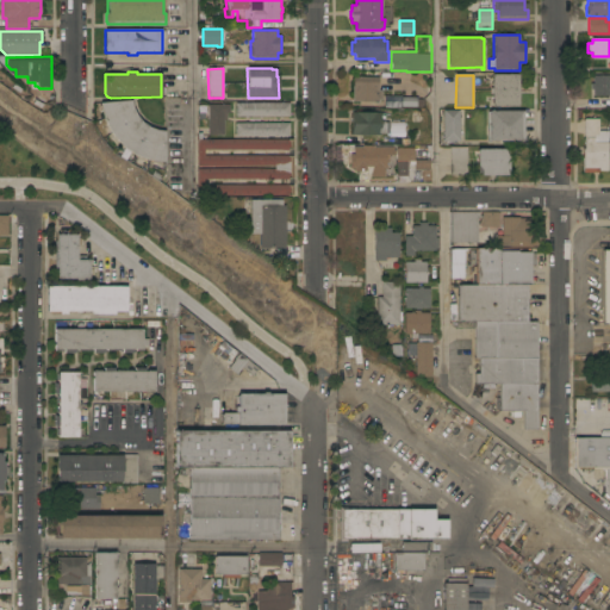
[(492,75),(518,75),(518,107),(492,107),(492,75)]
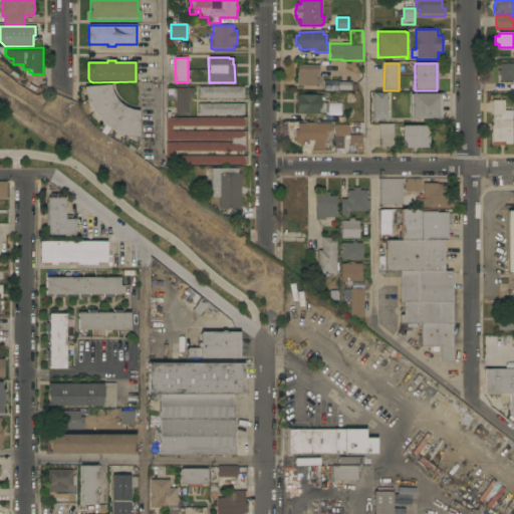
[(319,65),(318,76),(321,76),(321,84),(318,84),(318,86),(297,85),(297,64),(319,65)]
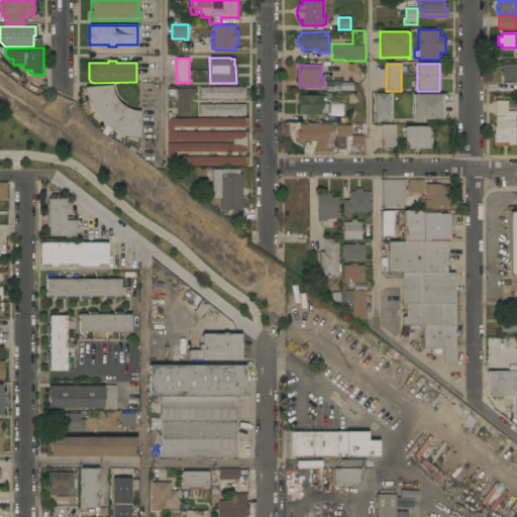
[(516,65),(516,82),(504,82),(504,76),(501,76),(501,71),(504,71),(504,65),(516,65)]
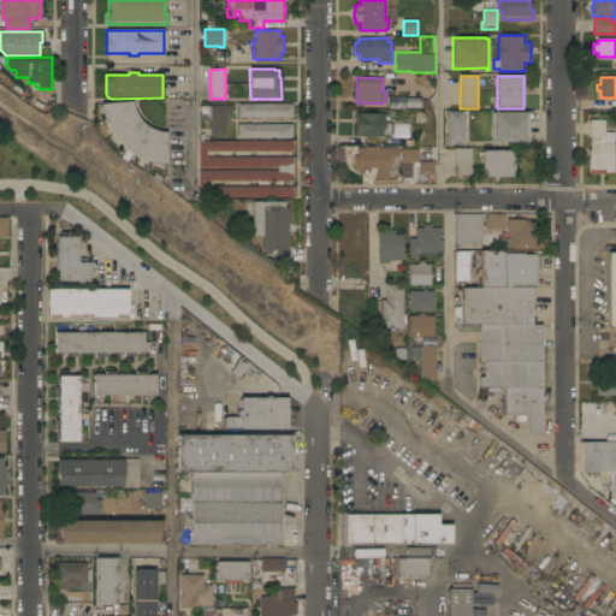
[(421,99),(421,100),(427,100),(427,110),(406,110),(406,108),(406,99),(421,99)]
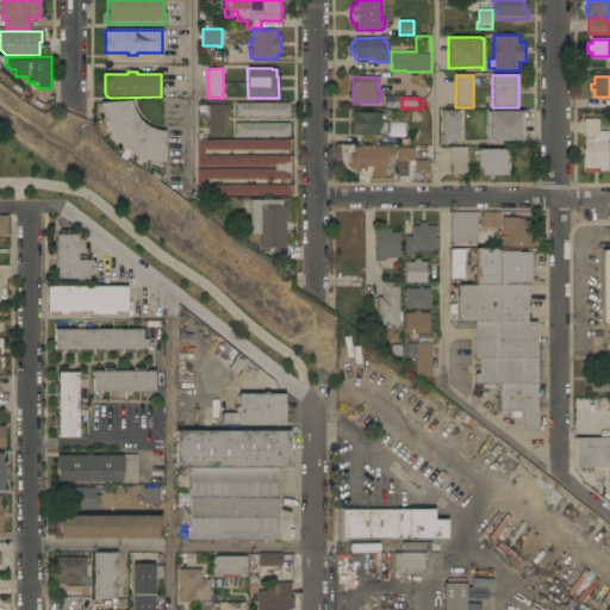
[(131,100),(134,110),(137,117),(142,122),(149,128),(155,131),(165,131),(165,162),(153,161),(143,159),(136,155),(126,149),(120,143),(111,134),(106,124),(103,114),(100,104),(131,100)]
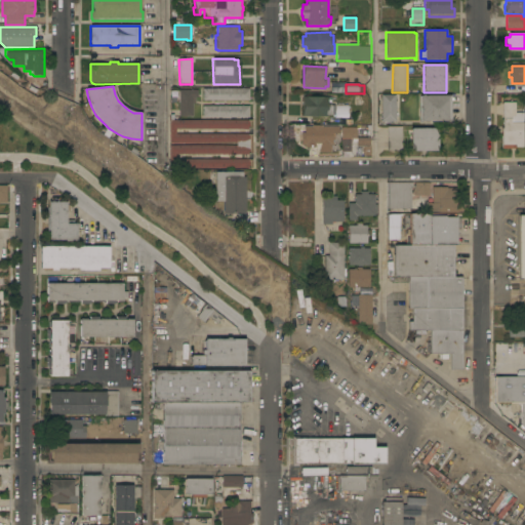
[(249,89),(249,101),(203,101),(203,89),(249,89)]
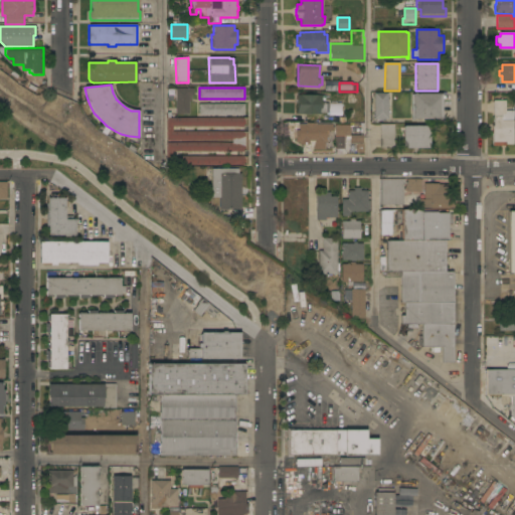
[(194,89),(194,96),(192,96),(192,102),(189,102),(189,115),(176,115),(175,89),(194,89)]
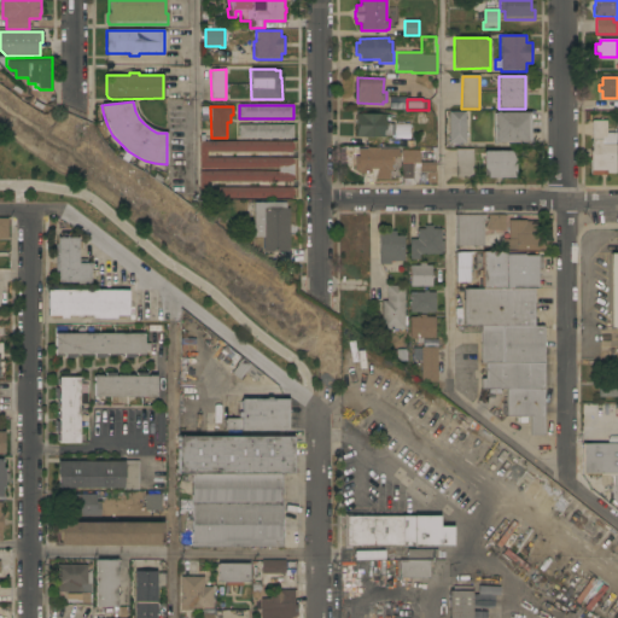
[(449,112),(466,112),(466,144),(449,144),(449,112)]
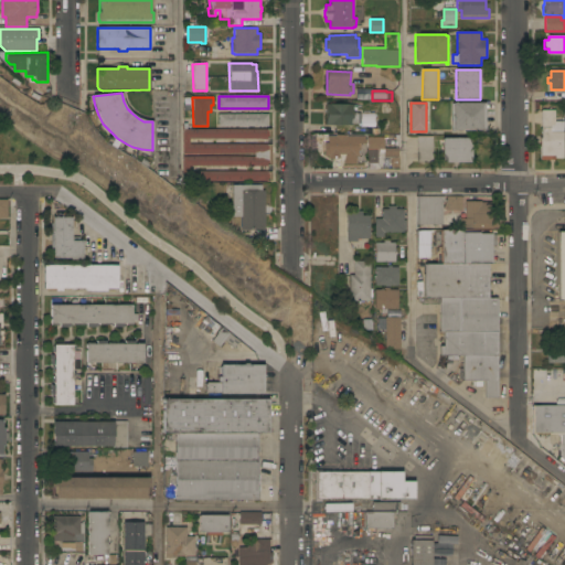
[(451,105),(452,105),(452,103),(486,103),(486,130),(452,131),(452,121),(451,121),(451,105)]
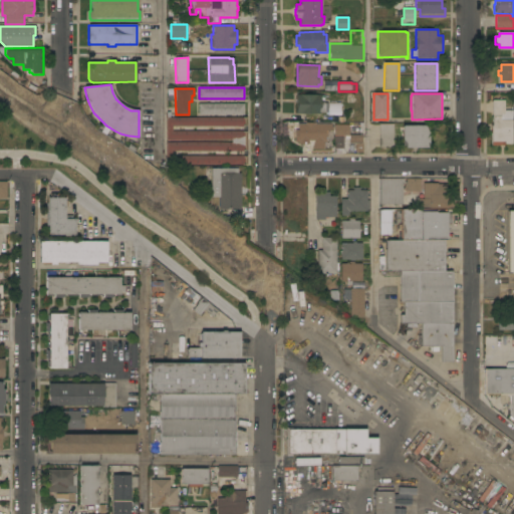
[(296,95),(300,95),(300,94),(316,95),(324,96),(324,103),(326,103),(326,112),(320,112),(320,114),(317,114),(296,114),(296,95)]
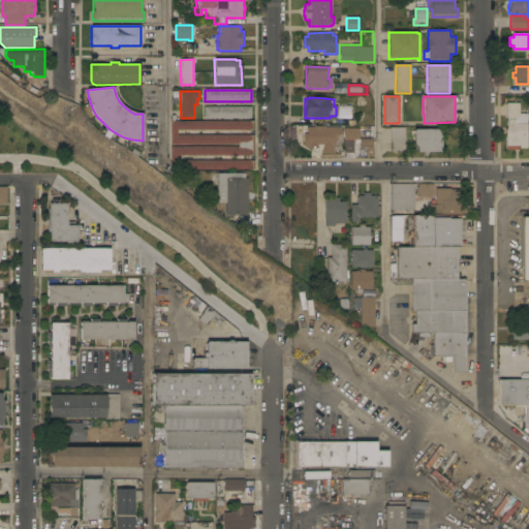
[(520,103),(520,114),(528,114),(528,150),(522,150),(522,149),(521,149),(521,151),(506,151),(506,137),(505,137),(505,130),(508,130),(508,104),(520,103)]
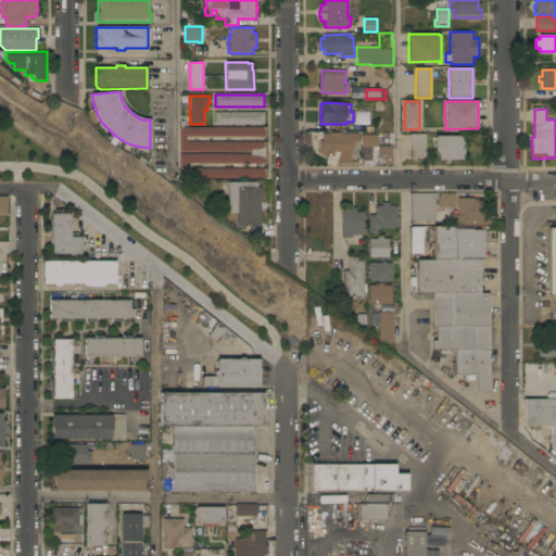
[(264,112),(264,125),(215,125),(215,112),(264,112)]
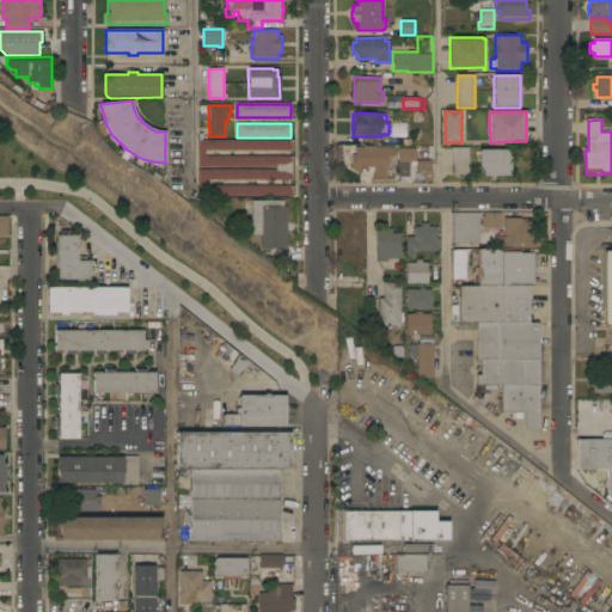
[(293,140),(293,151),(204,151),(204,157),(294,157),(294,181),(204,181),(204,187),(294,185),(294,196),(197,196),(197,170),(270,170),(270,167),(197,167),(197,140),(293,140)]
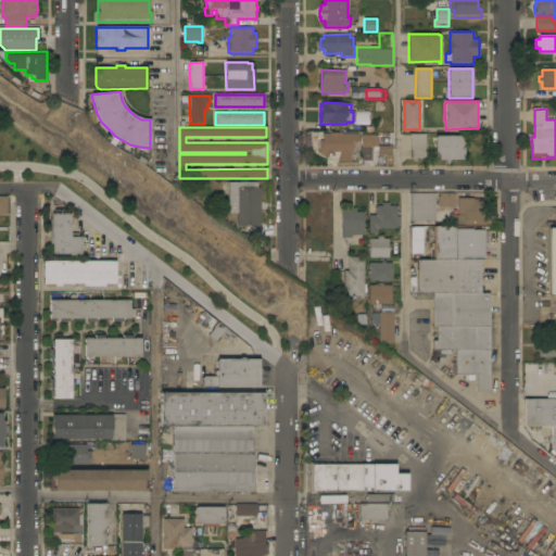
[(330,135),(330,133),(341,133),(341,135),(358,135),(358,141),(353,141),(353,154),(351,154),(351,162),(338,162),(338,159),(332,159),(332,156),(323,156),(323,154),(319,154),(319,141),(323,141),(323,135),(330,135)]
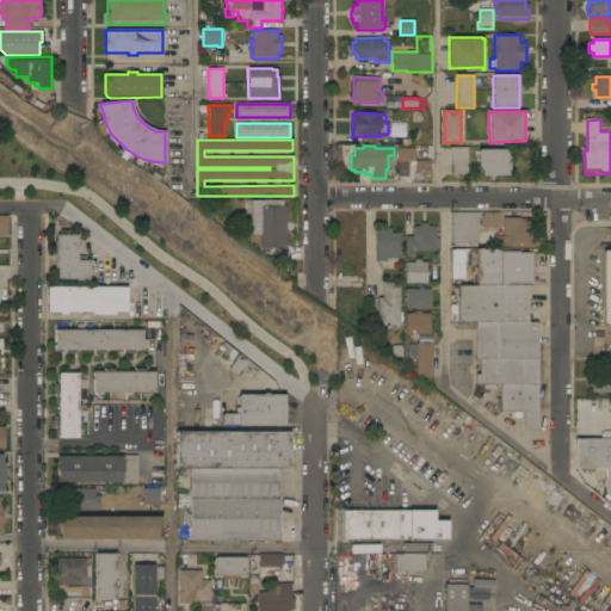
[(450,148),(468,148),(468,176),(450,176),(450,148)]
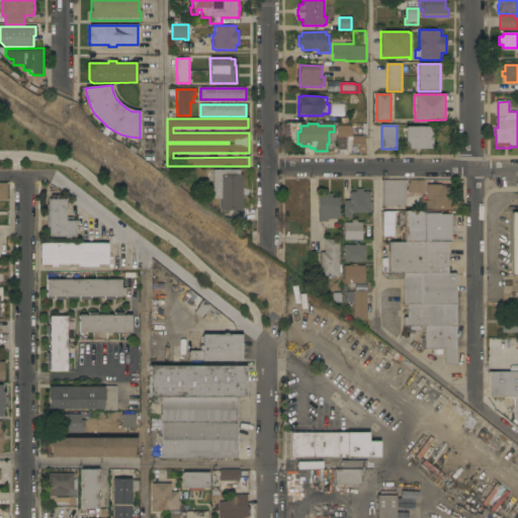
[(406,126),(432,126),(432,150),(406,150),(406,126)]
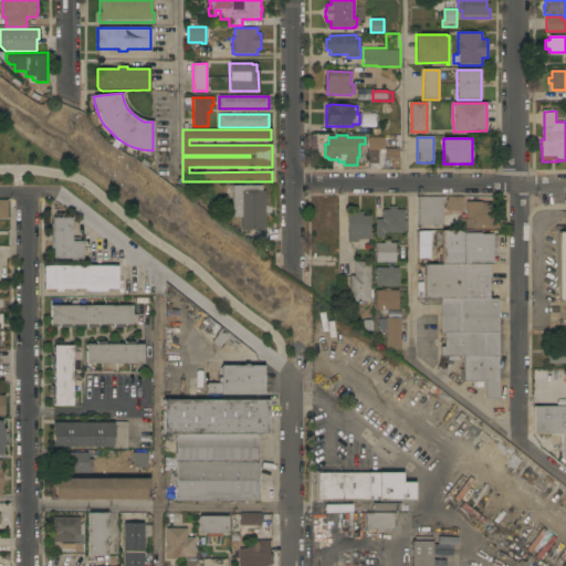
[(368,150),(378,150),(378,164),(368,164),(368,150)]
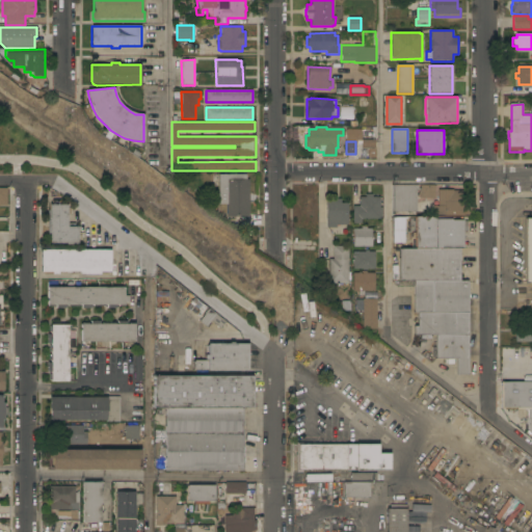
[(218,175),(246,175),(246,180),(249,180),(248,216),(227,217),(225,205),(218,205),(218,175)]
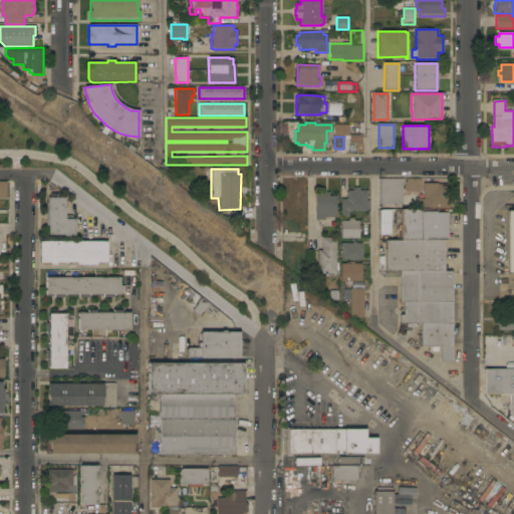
[(378,179),(404,179),(404,184),(403,184),(403,205),(378,205),(378,179)]
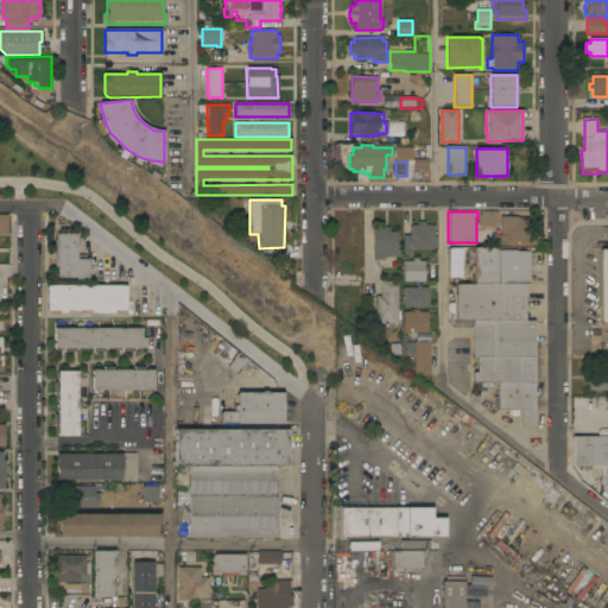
[(496,211),(496,227),(480,227),(480,211),(496,211)]
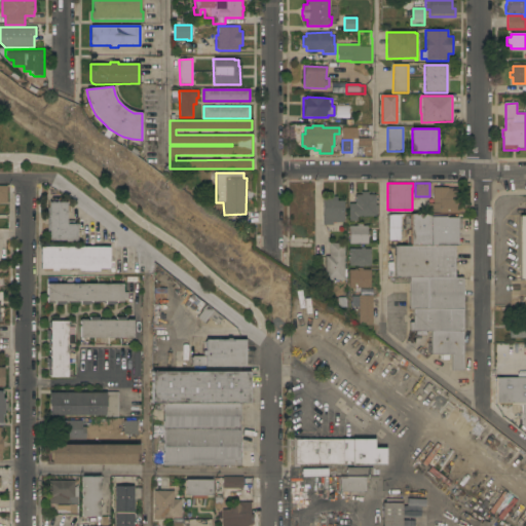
[(460,184),(460,192),(457,192),(457,202),(464,202),(464,215),(427,215),(427,204),(433,204),(433,188),(436,188),(436,184),(460,184)]
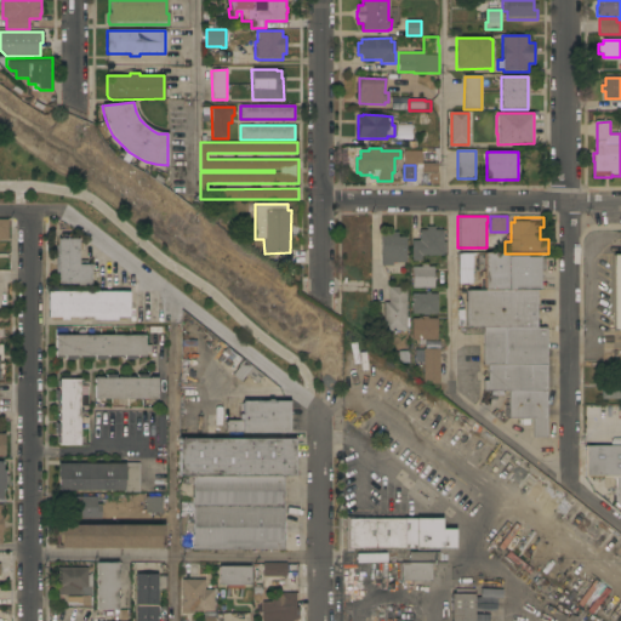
[(411,241),(420,240),(419,231),(427,231),(427,227),(434,227),(434,231),(443,231),(443,243),(445,243),(445,254),(444,254),(444,255),(421,256),(421,261),(412,261),(411,241)]
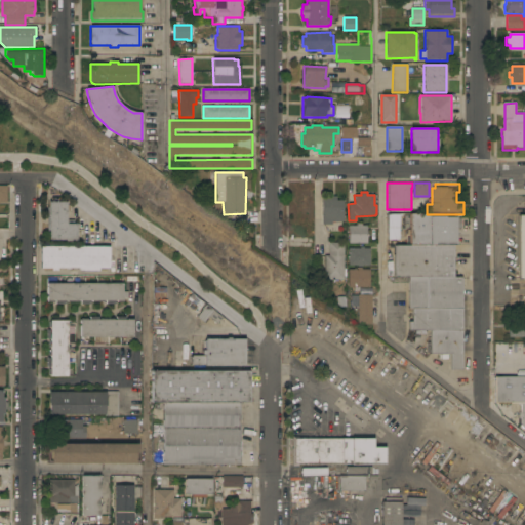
[(322,196),(336,196),(336,201),(342,201),(342,221),(331,221),(331,225),(322,225),(322,196)]
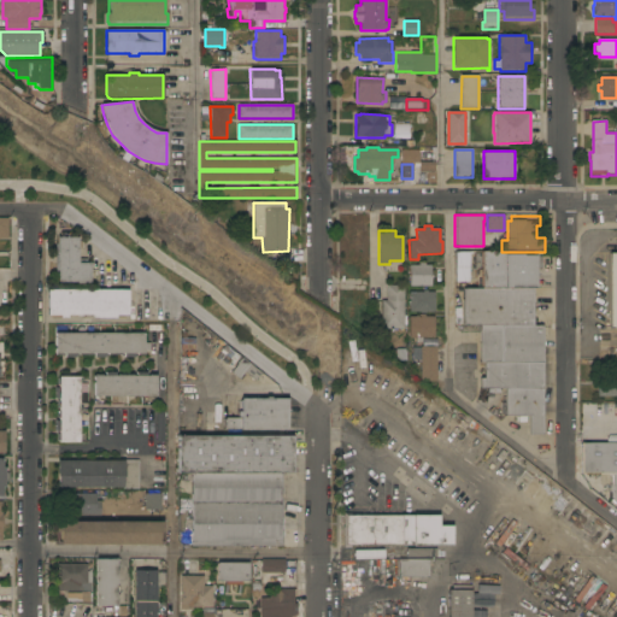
[(58,238),(80,238),(80,263),(90,263),(90,285),(77,285),(77,283),(58,283),(58,238)]
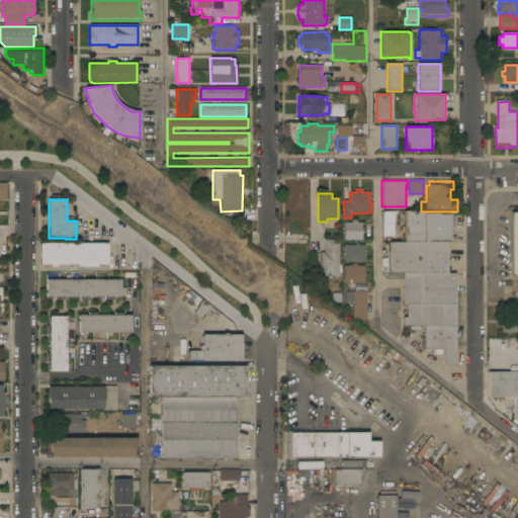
[(381,237),(393,237),(394,212),(382,211),(381,237)]
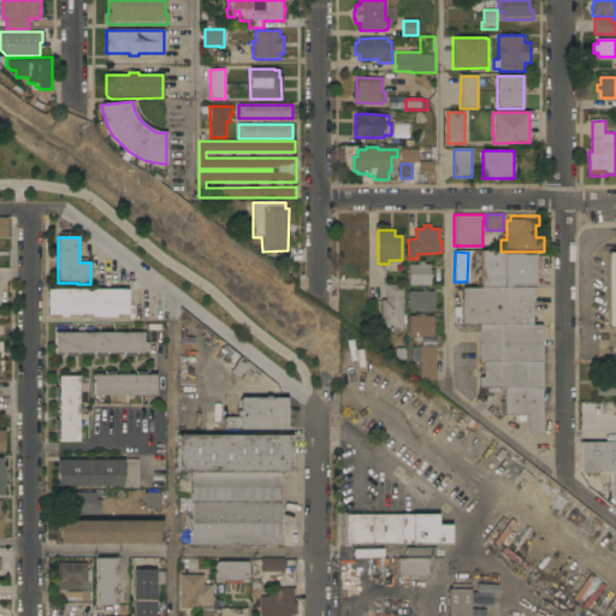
[(480,267),(474,267),(474,252),(533,252),(533,255),(535,255),(534,289),(532,289),(480,289),(480,267)]
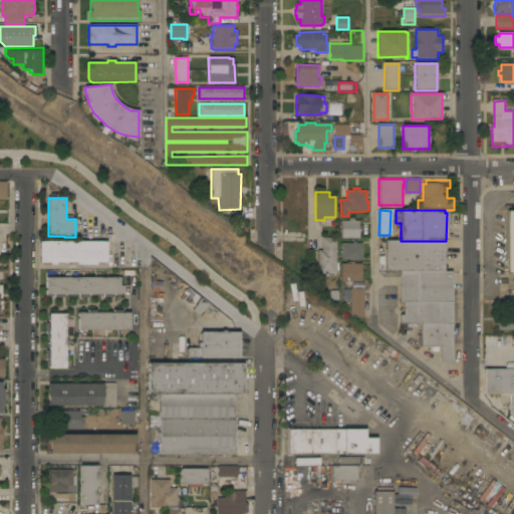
[(341,239),(341,221),(349,221),(349,219),(354,219),(354,221),(359,221),(359,238),(341,239)]
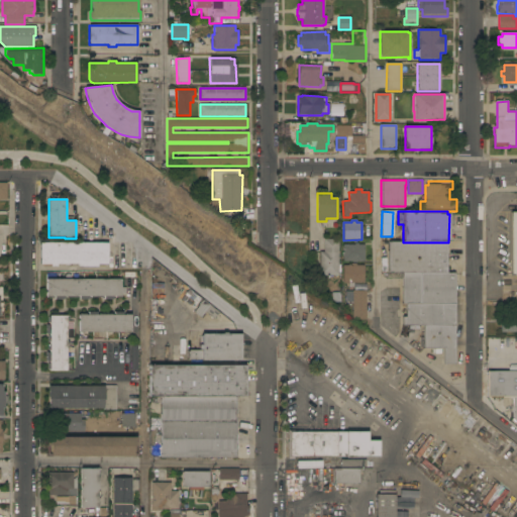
[(319,251),(324,251),(324,239),(338,239),(338,265),(340,265),(340,273),(338,273),(338,276),(319,276),(319,251)]
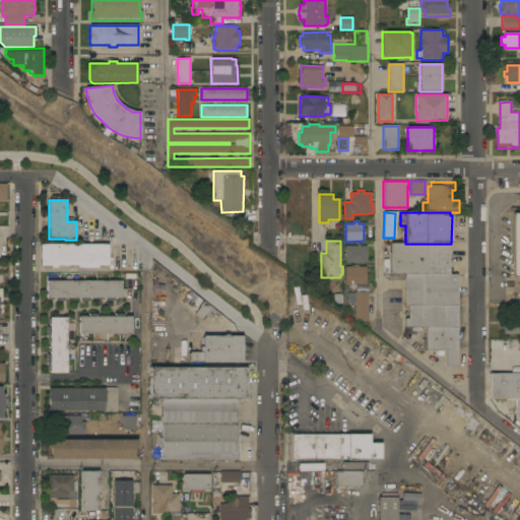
[(41,244),(109,245),(109,265),(98,265),(98,268),(78,268),(78,266),(57,266),(57,268),(51,268),(51,266),(41,266),(41,244)]
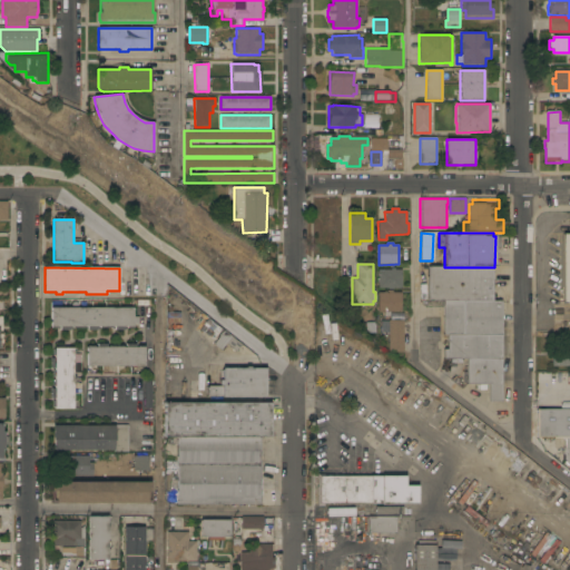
[(492,267),(492,301),(444,301),(428,301),(428,267),(444,267),(492,267)]
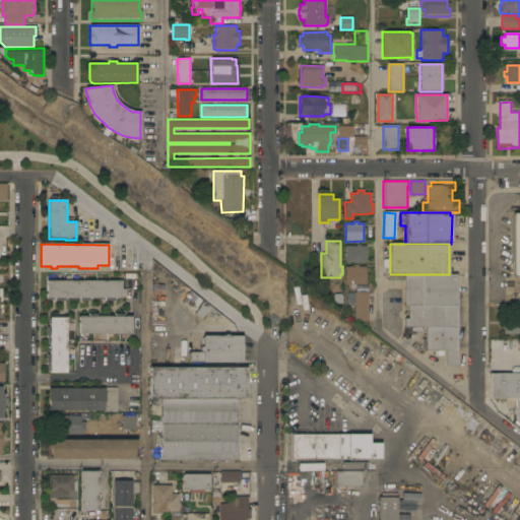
[(344,246),(356,246),(356,245),(361,245),(361,246),(366,246),(367,263),(359,263),(359,264),(354,264),(354,263),(345,263),(344,246)]
